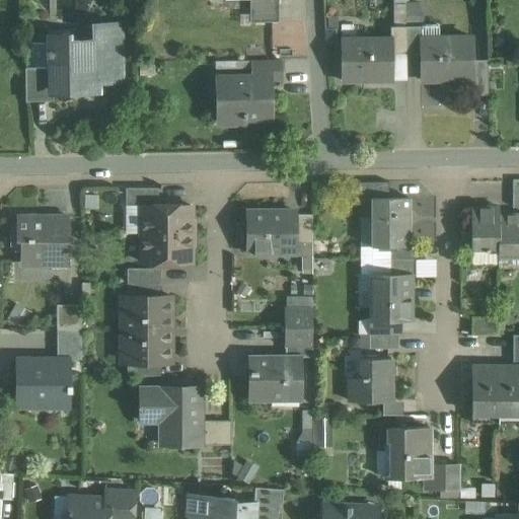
[(280,22),(279,0),(250,0),(251,22),(280,22)]
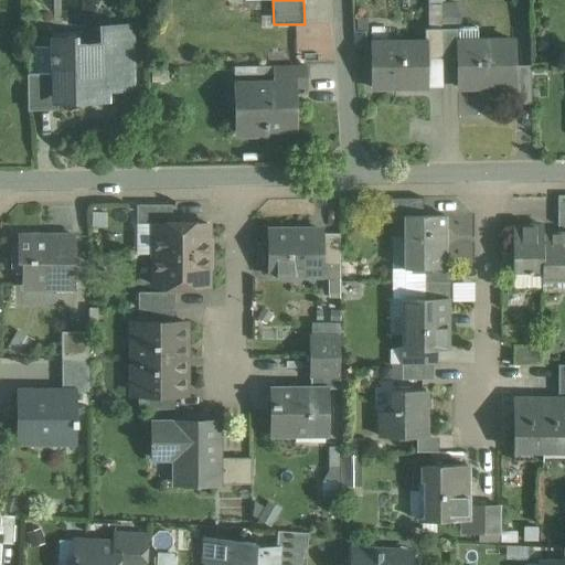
[(428,4),(428,29),(443,29),(443,4),(428,4)]
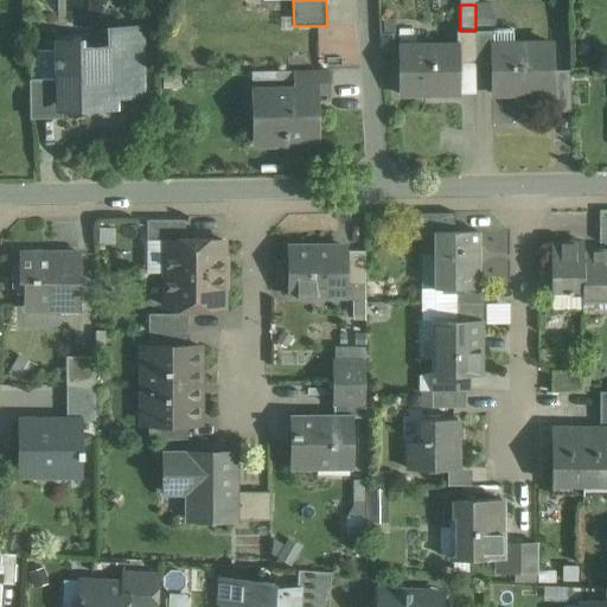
[(475,5),(475,31),(494,30),(493,5),(475,5)]
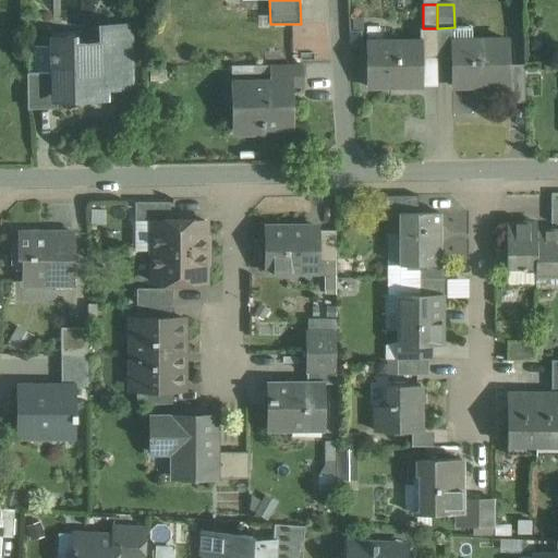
[(130,26),(102,27),(102,44),(55,45),(55,46),(53,46),(53,55),(49,55),(50,59),(56,59),(55,72),(56,96),(57,96),(93,95),(93,86),(104,86),(104,87),(131,87),(130,26)]
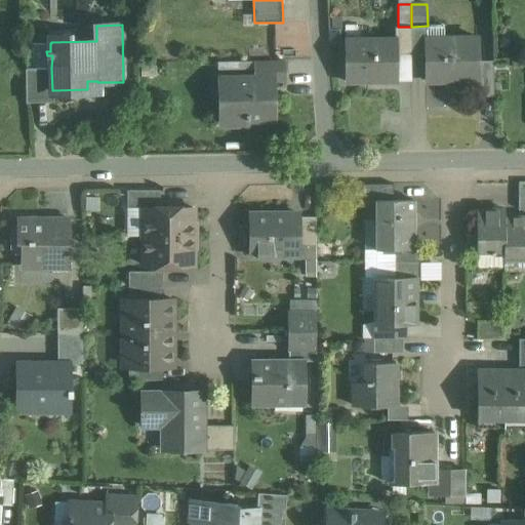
[(428,26),(411,27),(412,55),(426,55),(426,39),(428,39),(428,26)]
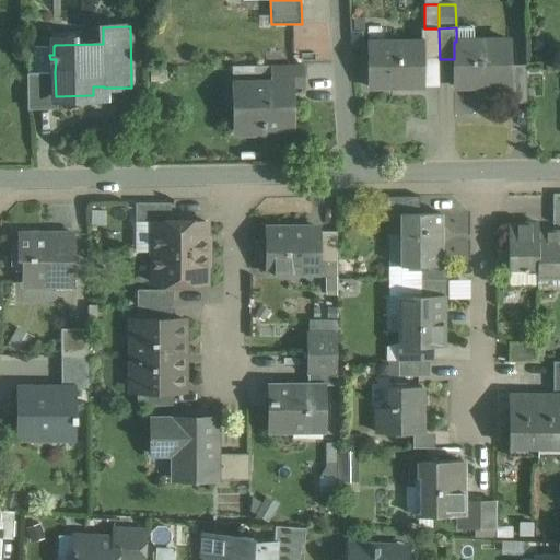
[(474,27),(456,27),(456,42),(454,42),(454,59),(455,86),(511,85),(512,85),(511,65),(511,41),(474,41),(474,27)]
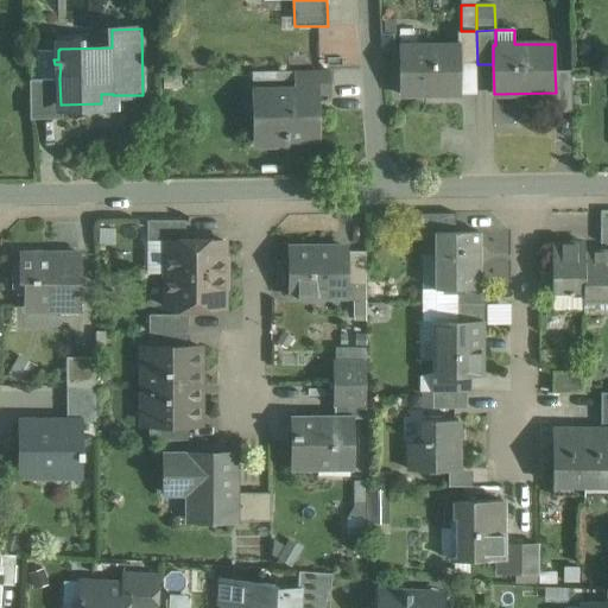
[(476,31),(461,31),(458,31),(458,45),(460,45),(460,64),(477,64),(476,31)]
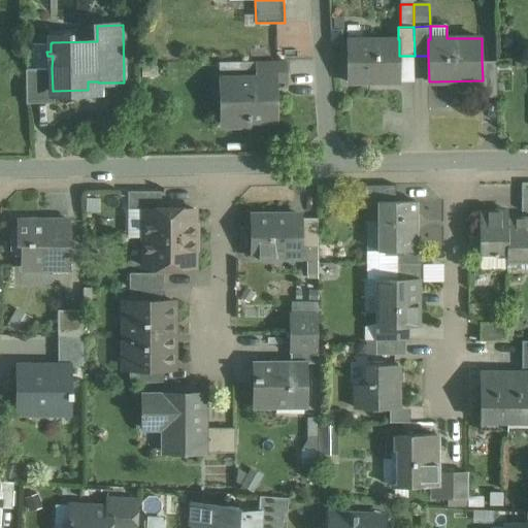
[(398,39),(363,39),(363,45),(350,45),(350,39),(348,39),(349,83),(400,81),(399,56),(399,39),(398,39)]
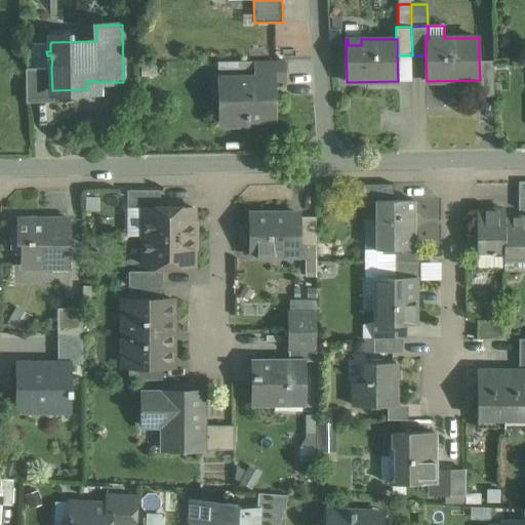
[(221,61),(221,72),(255,71),(255,59),(221,61)]
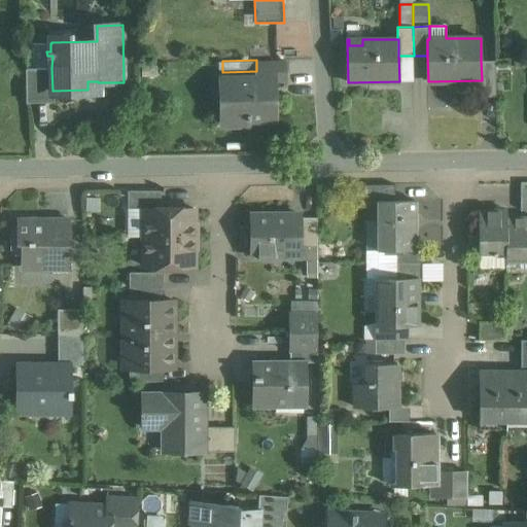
[(496,60),(481,61),(482,80),(481,80),(481,97),(496,97),(496,60)]
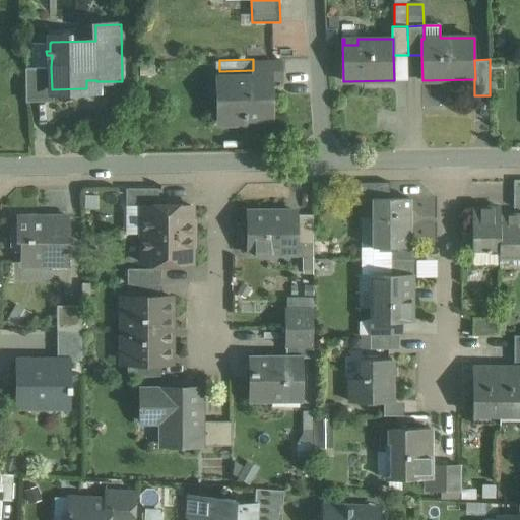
[(283,61),(254,62),(254,77),(272,77),(272,81),(283,80),(283,61)]
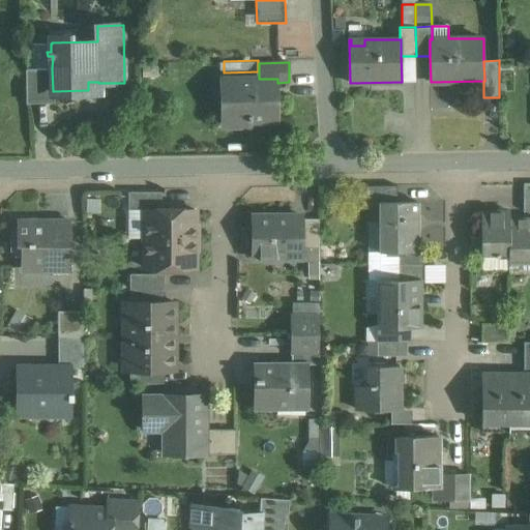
[(52,68),(26,69),(27,99),(55,99),(54,91),(53,91),(52,68)]
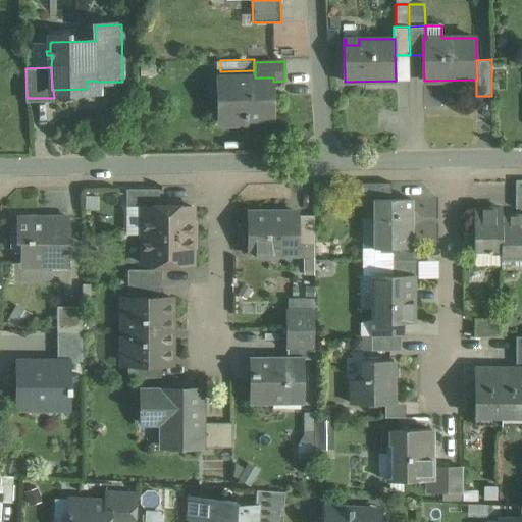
[(255,77),(217,79),(218,126),(246,126),(246,119),(274,119),(273,82),(273,77),(255,77)]
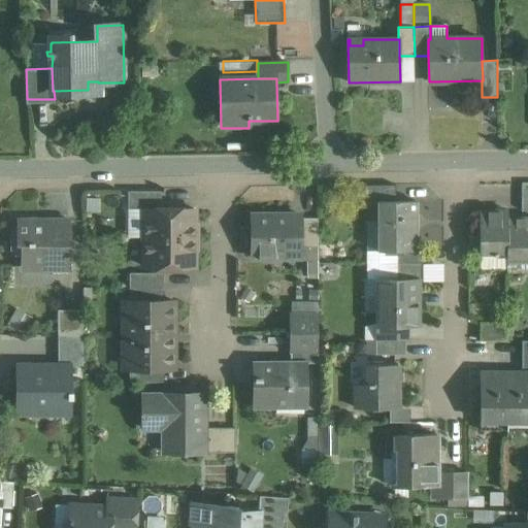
[(366,186),(366,203),(383,203),(383,202),(396,202),(396,185),(366,186)]
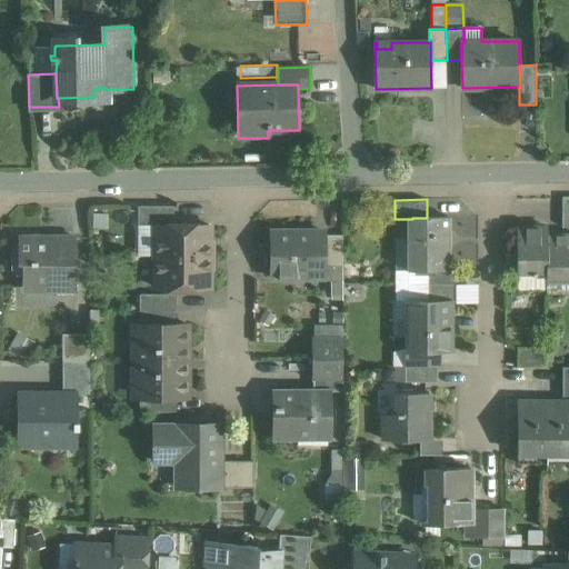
[(173,206),(138,206),(138,226),(156,226),(156,225),(173,225),(173,206)]
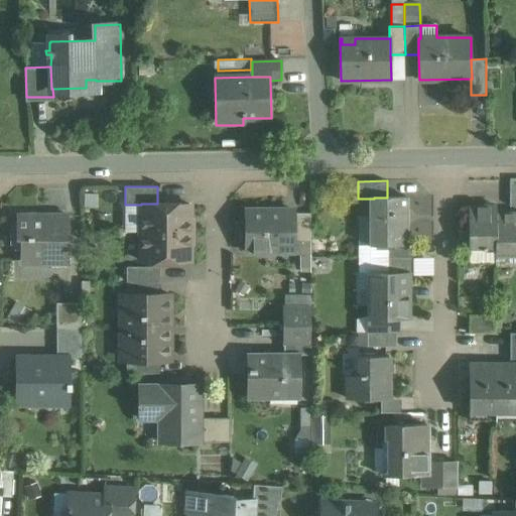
[(387,198),(374,198),(374,199),(374,244),(387,244),(407,244),(407,243),(407,198),(387,198)]
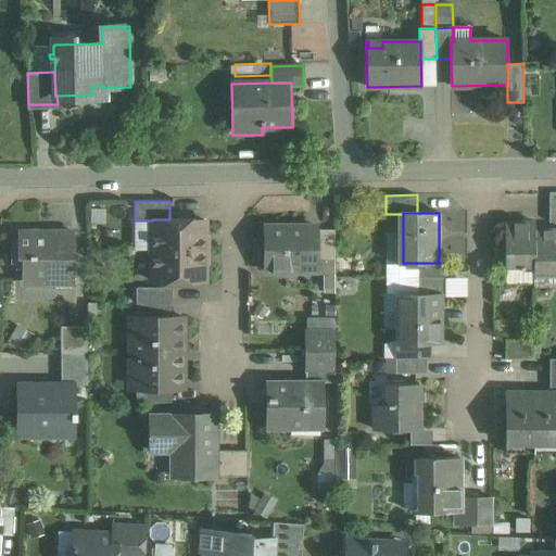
[(387,278),(417,278),(417,263),(403,263),(403,214),(386,214),(387,278)]
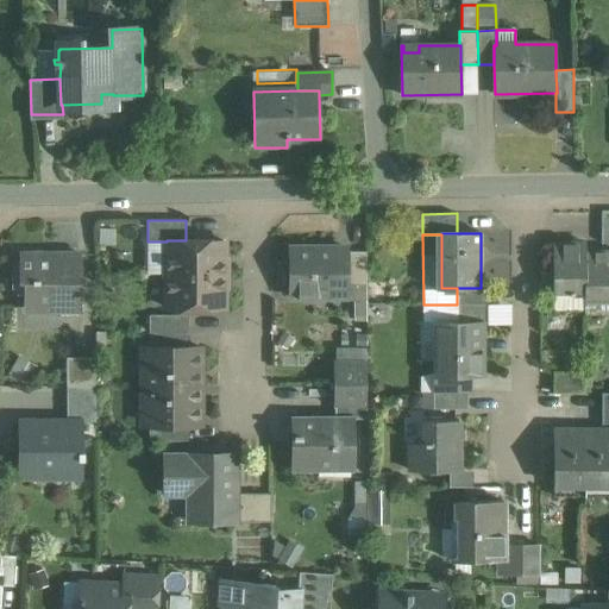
[(186,240),(167,240),(167,242),(167,274),(224,274),(224,240),(186,240)]
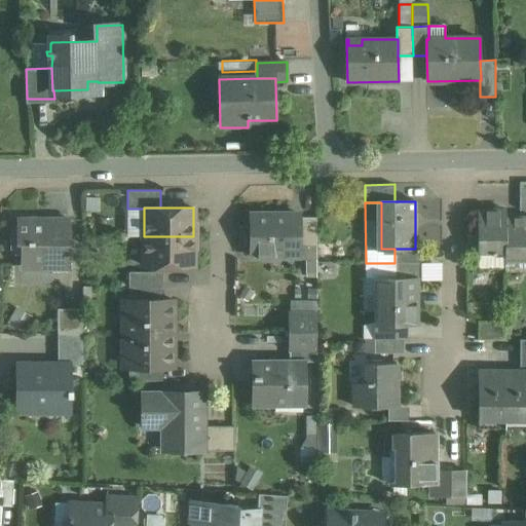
[(505,211),(479,211),(479,253),(505,253),(505,217),(505,211)]
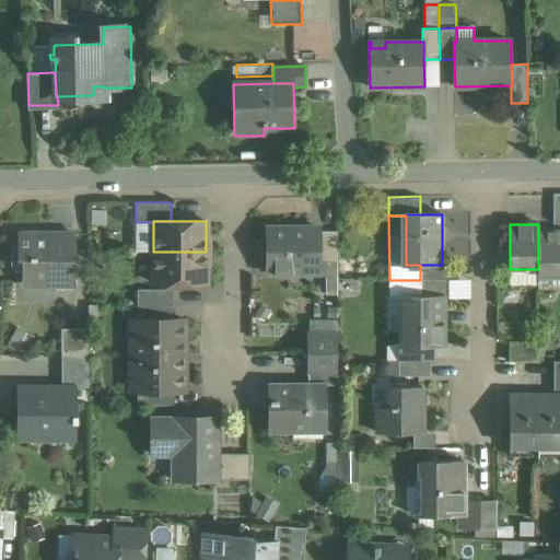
[(319,229),(267,229),(267,272),(319,272),(319,263),(319,232),(319,229)]
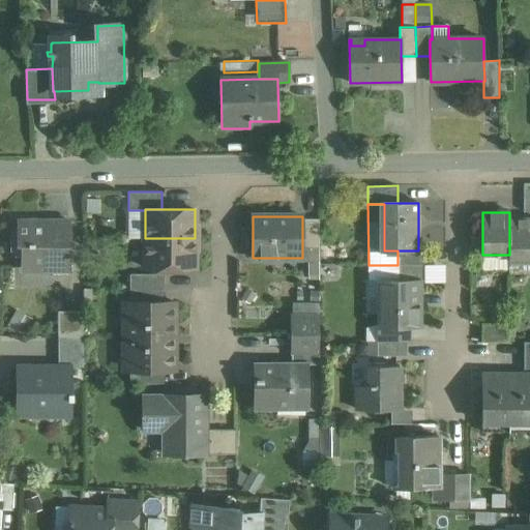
[(529,217),(509,218),(509,255),(509,261),(529,260),(529,217)]
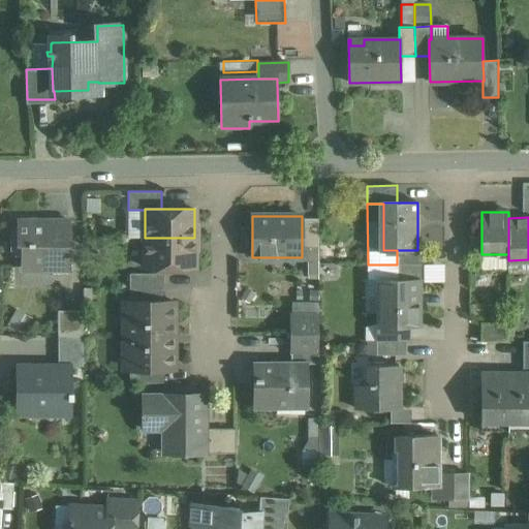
[(302,219),(302,248),(318,248),(318,219),(302,219)]
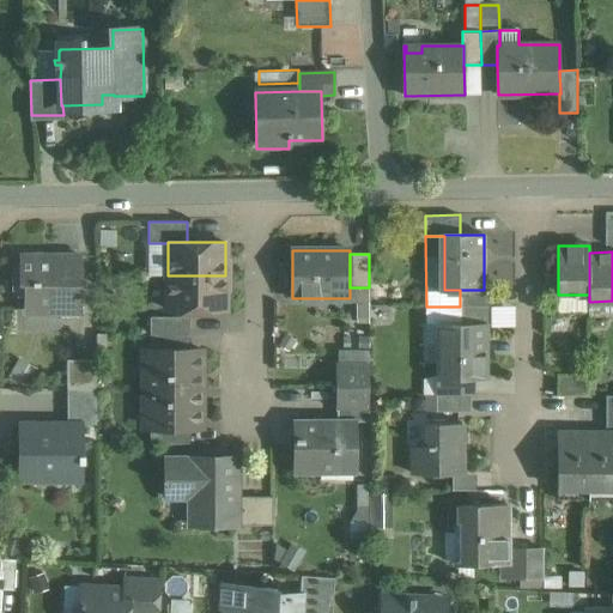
[(82,256),(20,255),(20,295),(24,295),(24,313),(83,314),(82,256)]
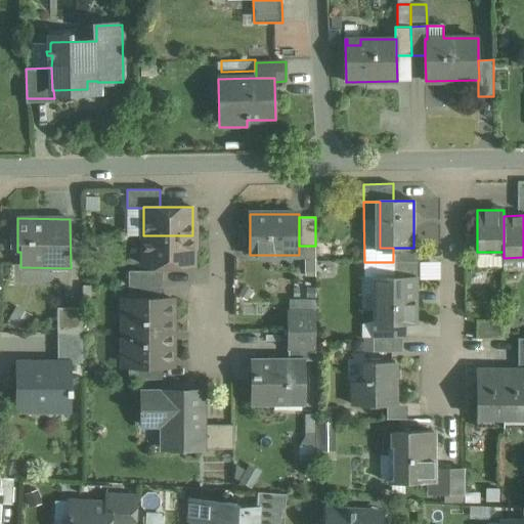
[(192,235),(143,235),(143,264),(192,264),(192,235)]
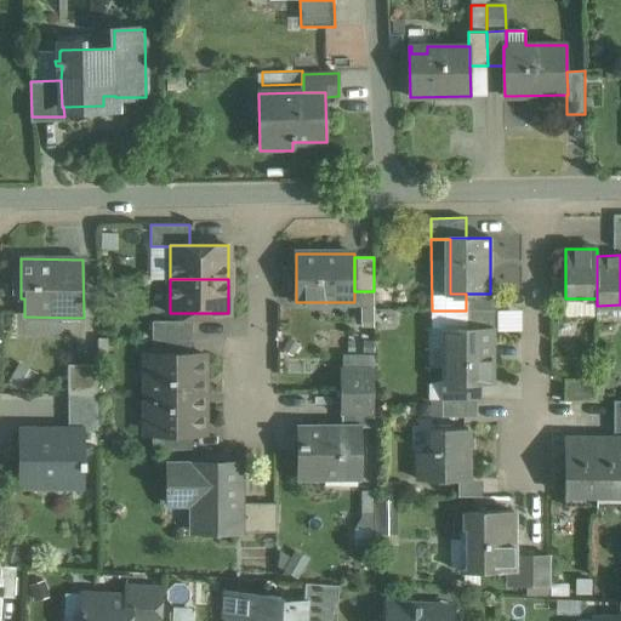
[(374,291),(354,291),(354,302),(354,307),(360,307),(360,322),(374,322),(374,291)]
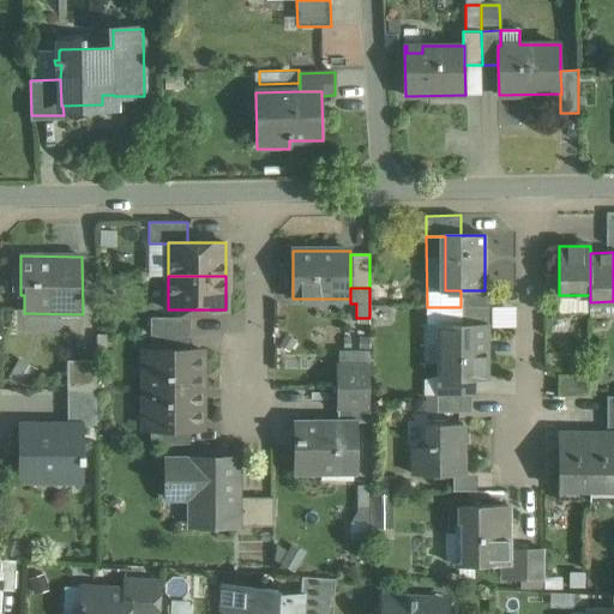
[(461,290),(461,307),(493,307),(493,289),(485,289),(485,290),(461,290)]
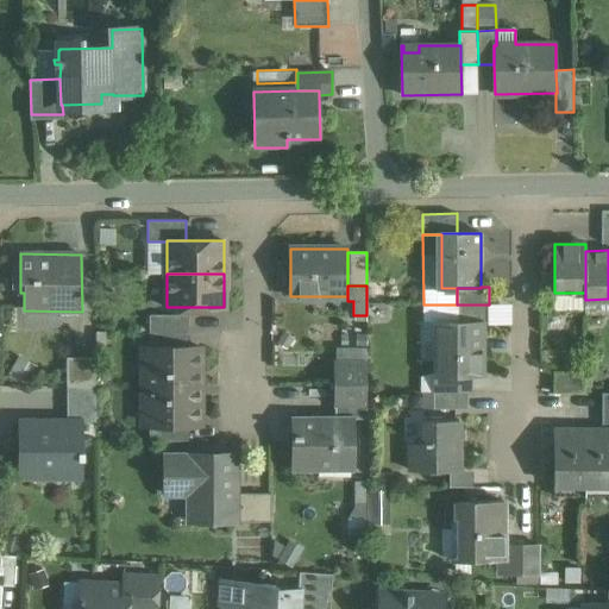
[(585,300),(585,293),(554,293),(554,311),(585,311),(585,300)]
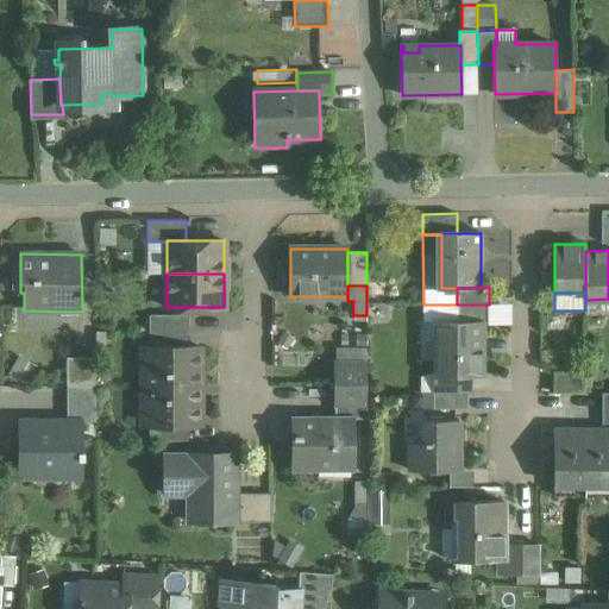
[(457,305),(424,305),(424,322),(457,322),(457,305)]
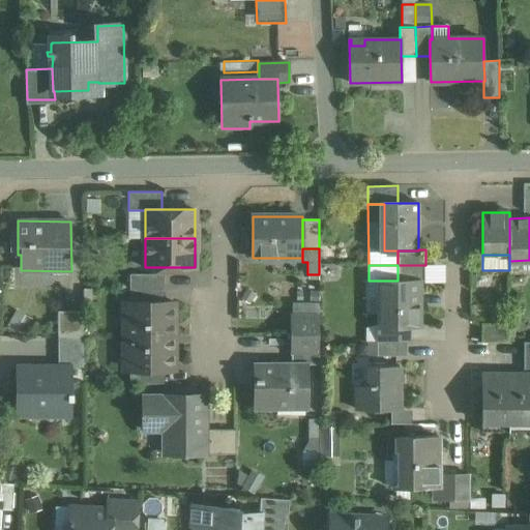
[(418,281),(418,283),(425,283),(425,265),(398,265),(398,281),(418,281)]
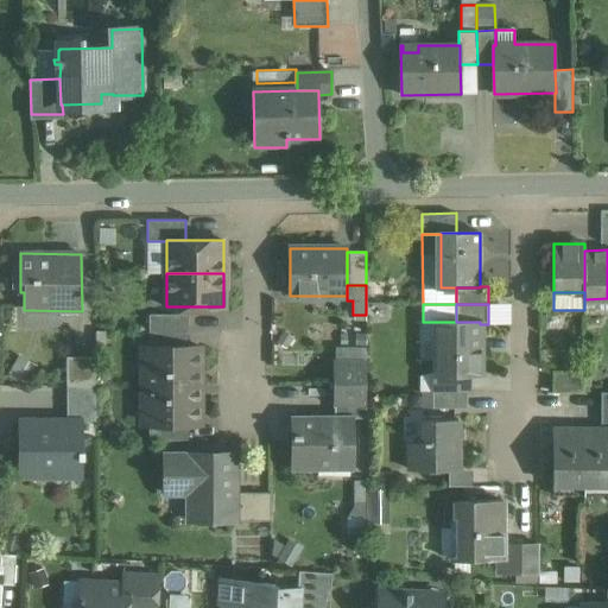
[(189,315),(150,315),(150,330),(158,331),(189,331),(189,315)]
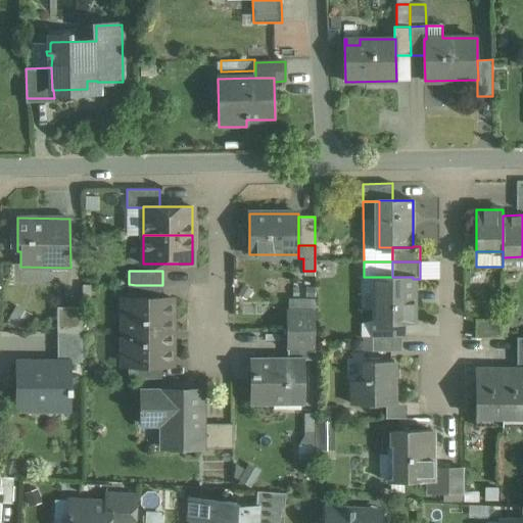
[(392,277),(364,277),(362,277),(362,294),(377,294),(377,321),(373,321),(373,323),(402,323),(414,323),(413,279),(413,277),(392,277)]
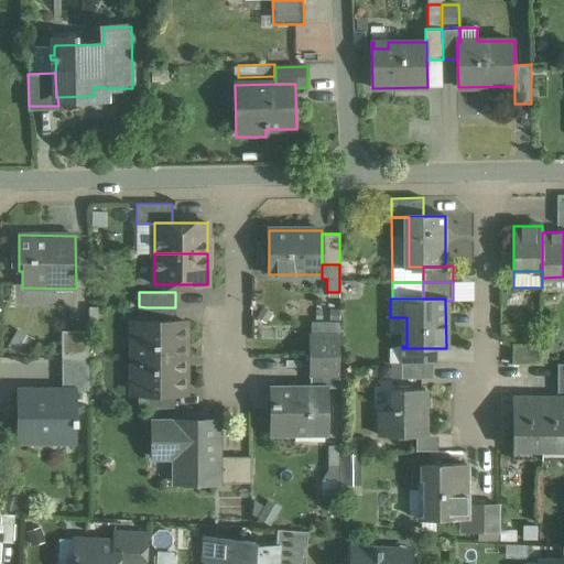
[(175,307),(147,307),(147,322),(175,322),(175,307)]
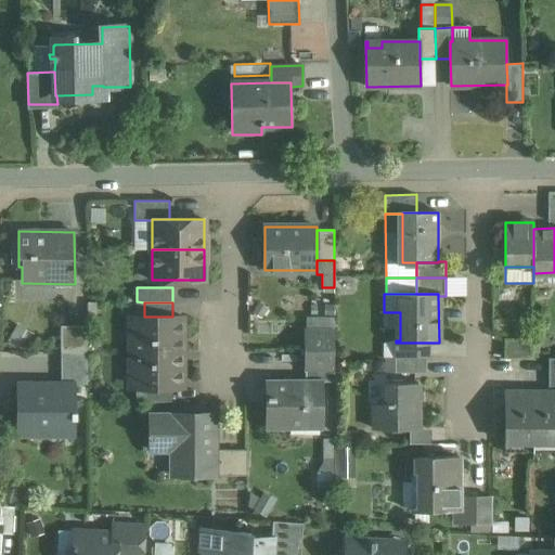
[(144,317),(137,317),(131,322),(131,352),(183,352),(183,317),(172,317),(144,317)]
